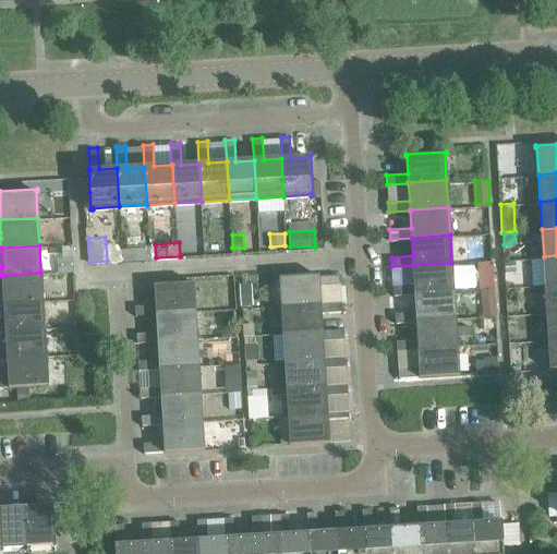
[(146,245),(122,247),(122,260),(132,259),(147,259),(146,245)]
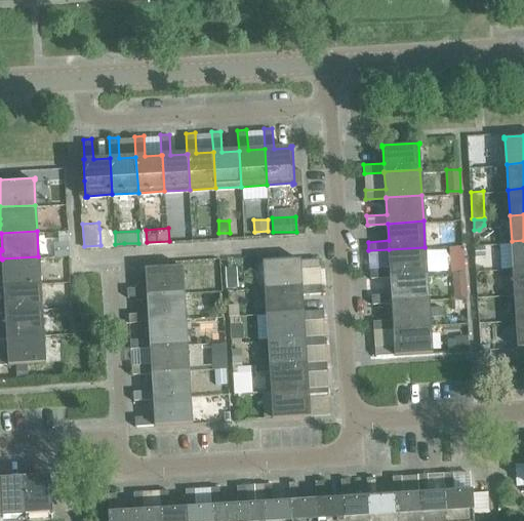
[(69,239),(53,240),(54,255),(70,254),(69,239)]
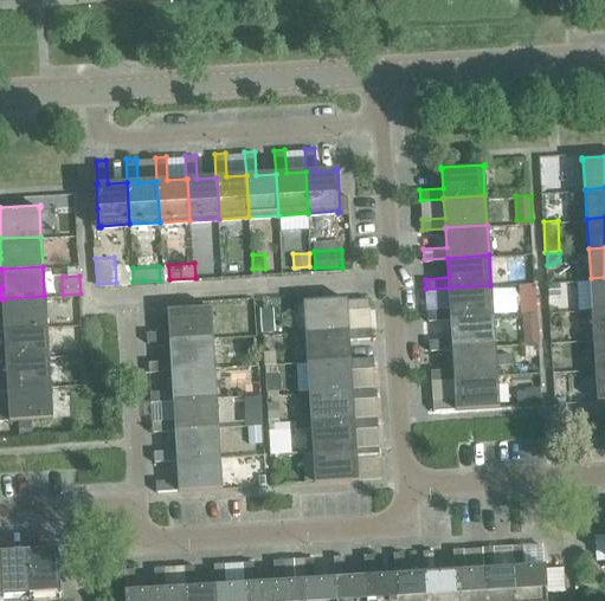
[(604,277),(591,278),(592,308),(604,307),(604,277)]
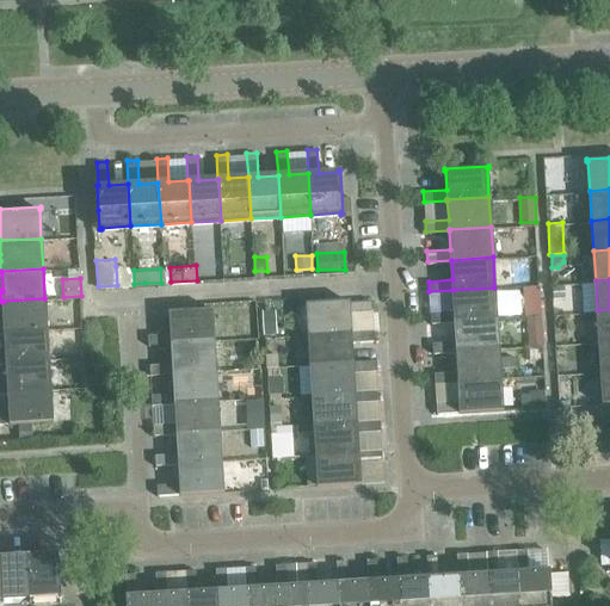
[(565,284),(552,285),(553,297),(565,297),(565,284)]
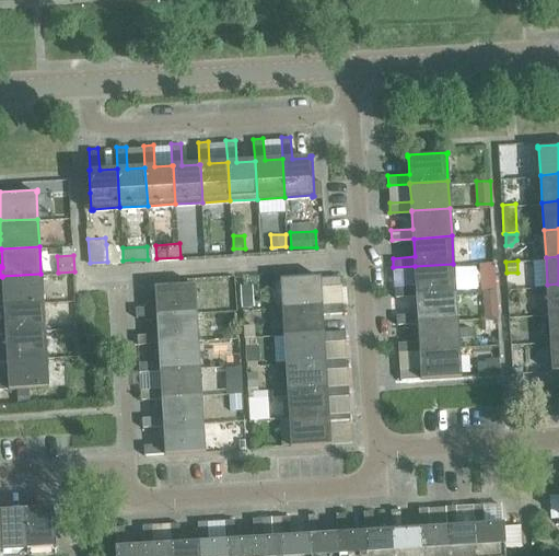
[(395,296),(417,293),(455,291),(453,264),(415,266),(416,284),(394,286),(395,296)]
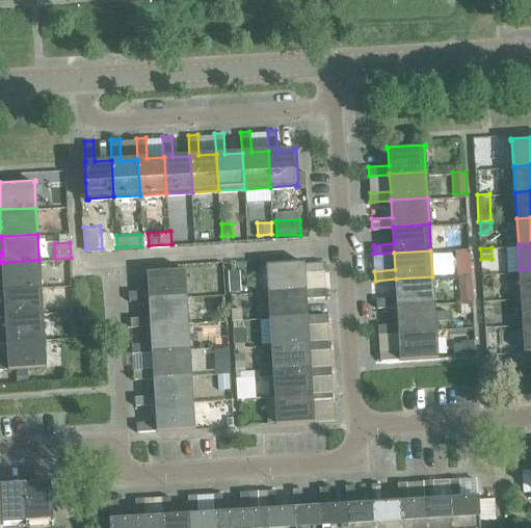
[(471,252),(456,252),(457,273),(459,273),(472,272),(471,252)]
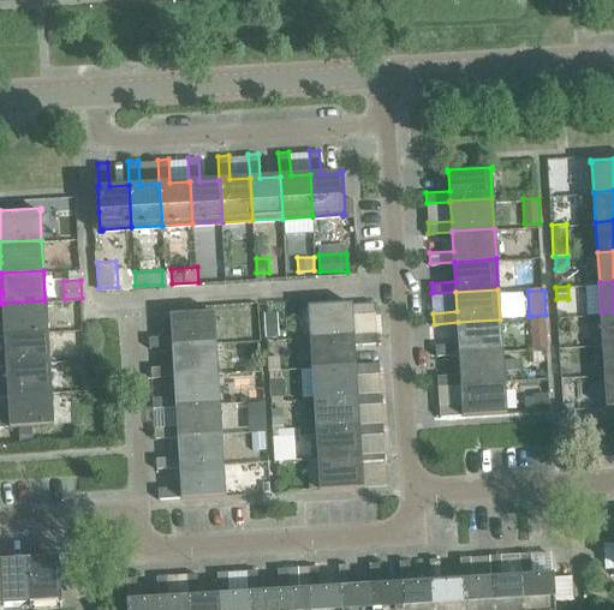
[(0,334),(5,334),(5,333),(47,330),(45,300),(3,303),(3,304),(4,323),(0,323),(0,334)]
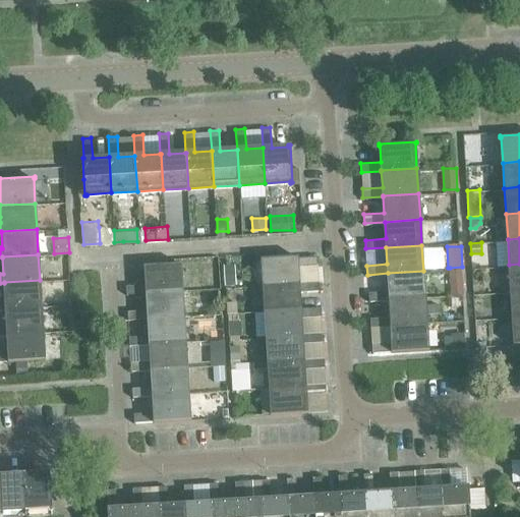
[(262,259),(263,284),(298,282),(298,281),(297,265),(318,264),(318,254),(298,255),(298,254),(261,257),(261,259),(262,259)]
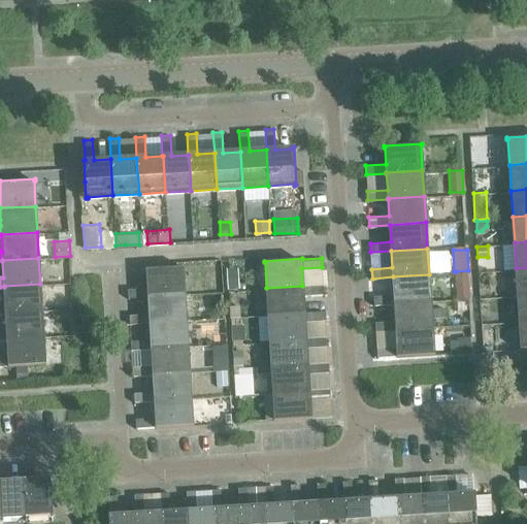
[(128,297),(149,295),(185,293),(183,267),(184,267),(184,265),(145,267),(145,269),(146,269),(147,287),(127,288),(128,297)]
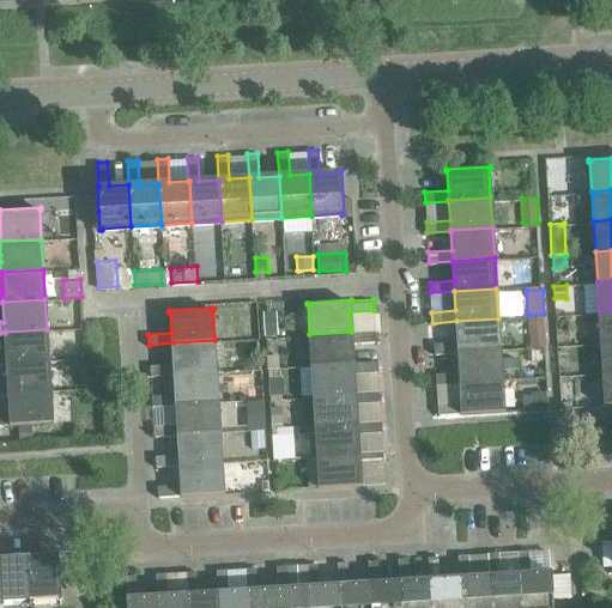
[(277,309),(264,310),(265,333),(278,332),(277,309)]
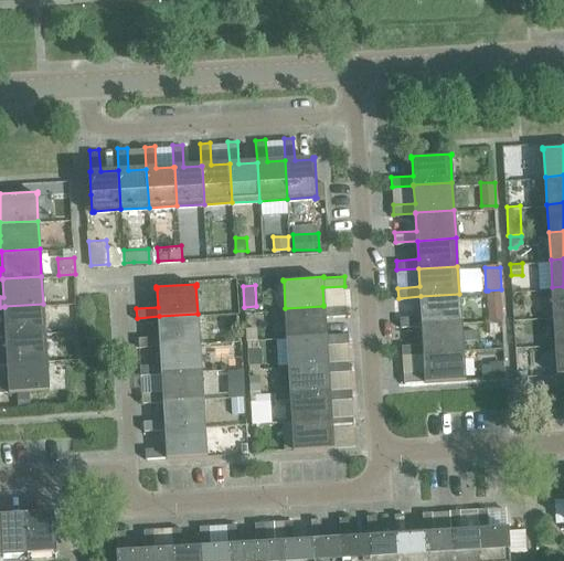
[(563,286),(552,287),(554,315),(563,314),(563,286)]
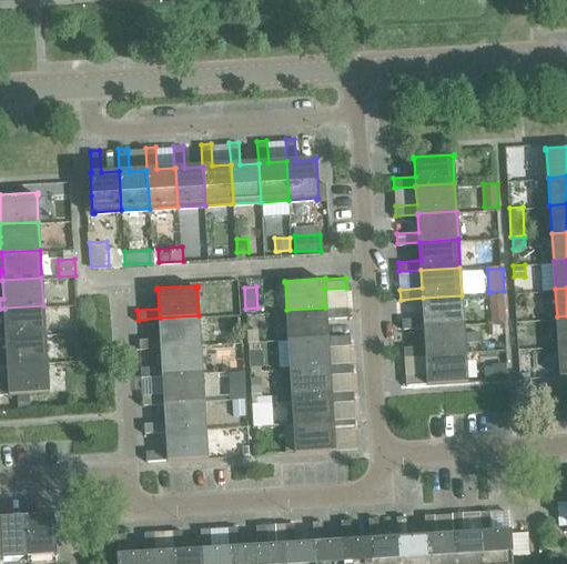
[(504,291),(490,292),(492,312),(505,312),(504,291)]
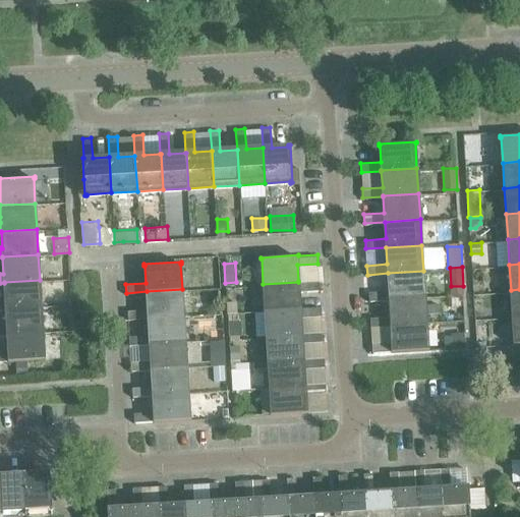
[(368,300),(389,298),(424,296),(423,271),(388,273),(389,290),(368,291),(368,300)]
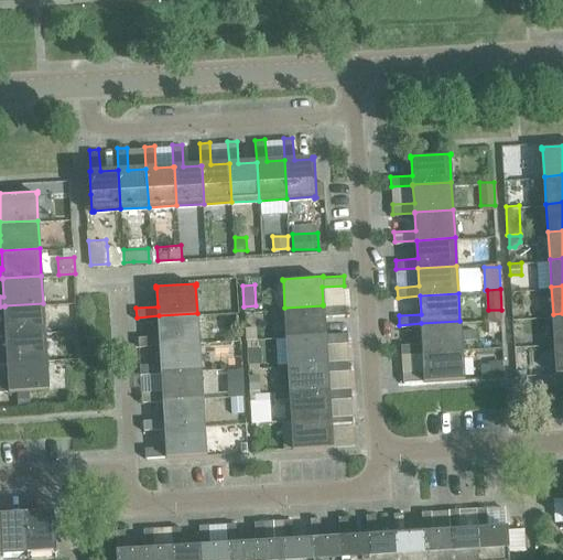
[(0,334),(6,334),(44,331),(43,303),(4,305),(4,307),(6,324),(0,324),(0,334)]
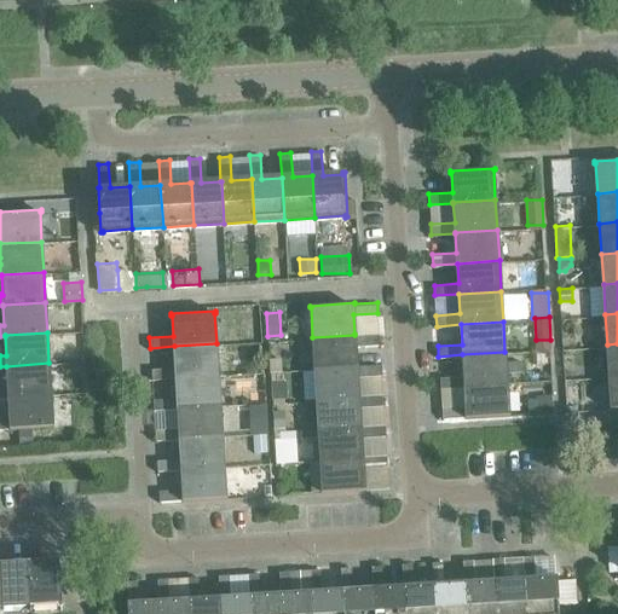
[(312,337),(315,368),(357,365),(356,345),(380,343),(379,332),(354,334),(354,335),(312,337)]
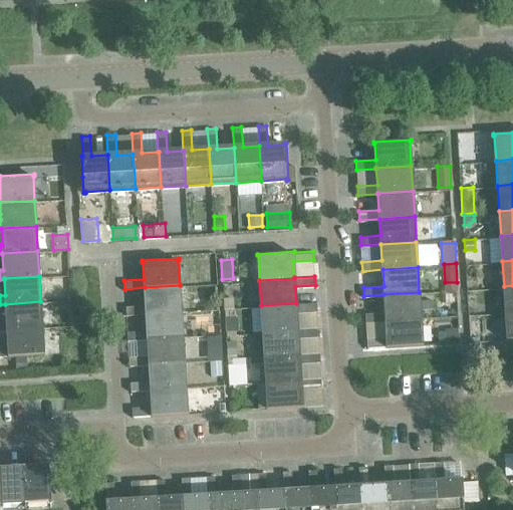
[(125,314),(146,313),(146,312),(181,310),(180,285),(145,287),(146,304),(125,305),(125,314)]
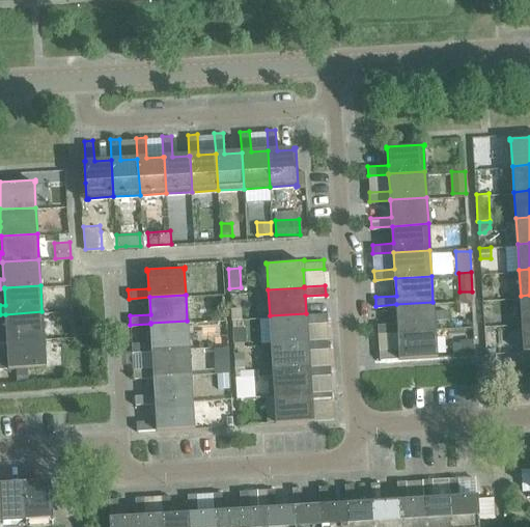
[(529,295),(521,296),(522,323),(529,322),(529,295)]
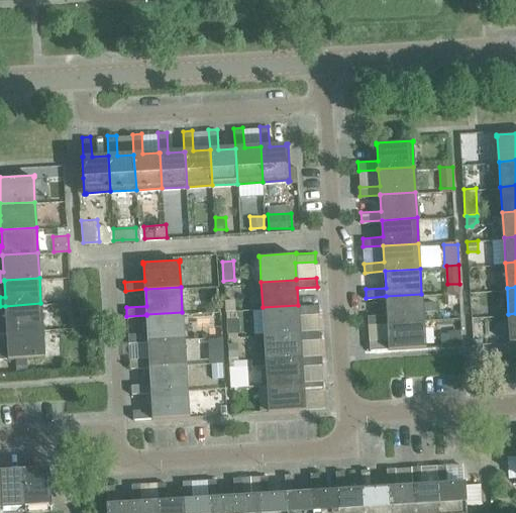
[(368,323),(388,322),(388,321),(423,319),(421,294),(386,296),(387,313),(368,314),(368,323)]
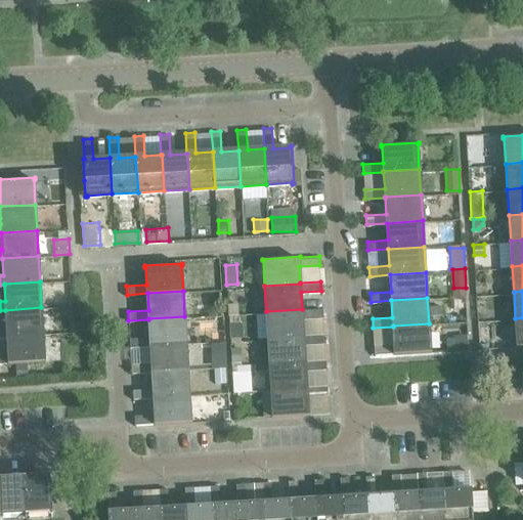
[(0,336),(7,336),(43,334),(41,307),(5,310),(6,327),(0,327),(0,336)]
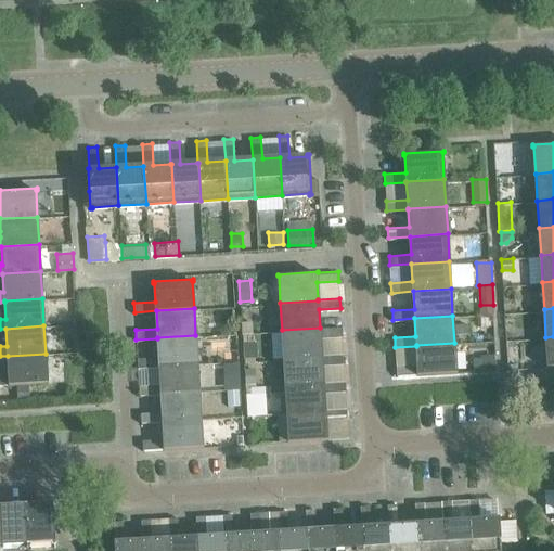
[(282,330),(284,357),(322,355),(321,336),(343,335),(342,325),(320,328),(282,330)]
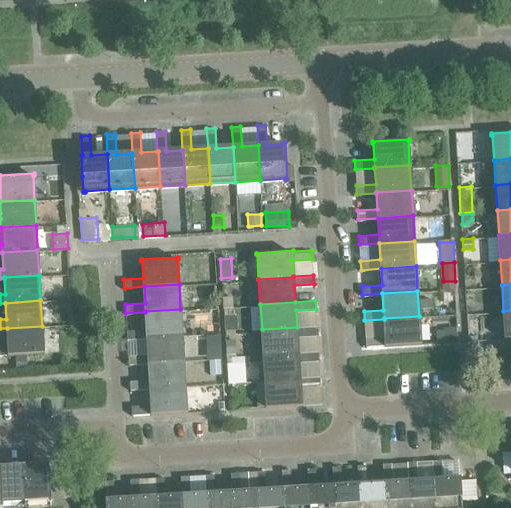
[(127,338),(147,337),(147,336),(182,334),(180,309),(145,311),(145,312),(146,328),(126,329),(127,338)]
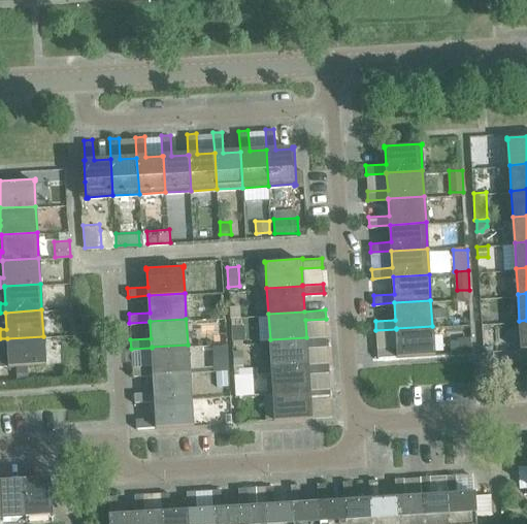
[(245,324),(231,325),(232,339),(246,338),(245,324)]
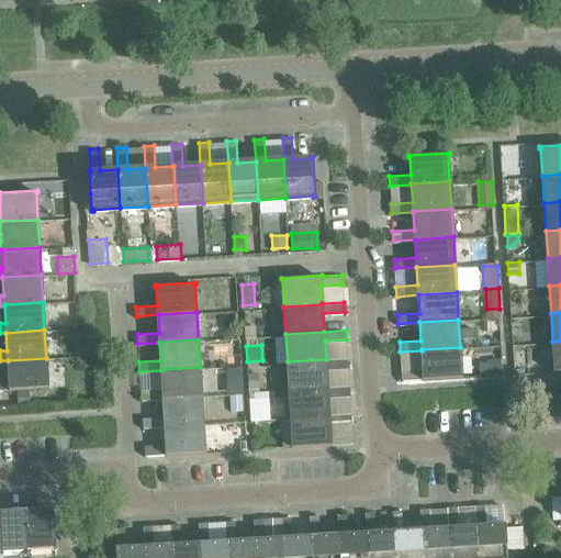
[(422,349),(422,350),(423,368),(401,369),(402,379),(423,378),(423,379),(463,376),(463,375),(461,375),(460,347),(422,349)]
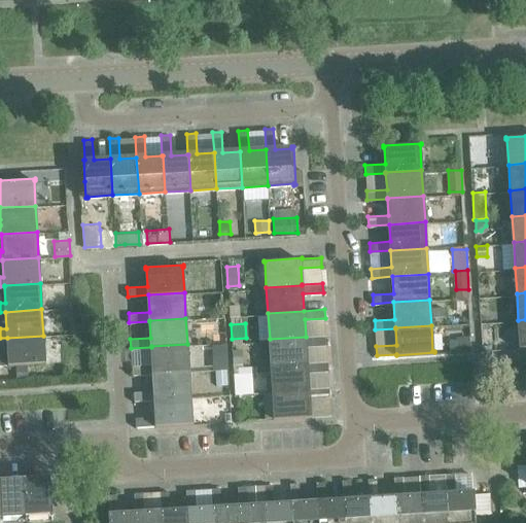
[(270,339),(271,364),(307,362),(306,346),(326,344),(326,335),(306,337),(270,339)]
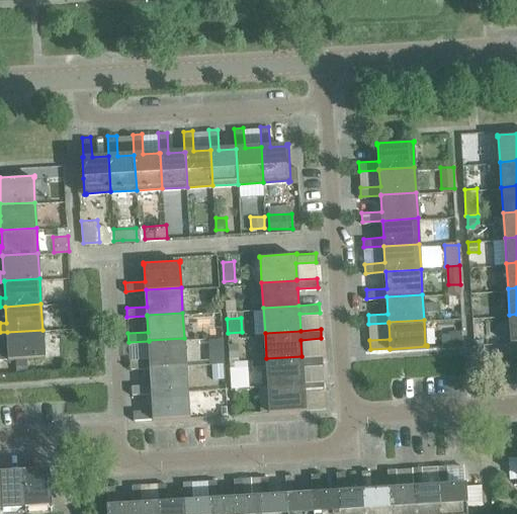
[(7,332),(8,348),(0,348),(0,357),(7,357),(8,358),(16,358),(27,357),(46,356),(46,354),(44,354),(42,330),(7,332)]
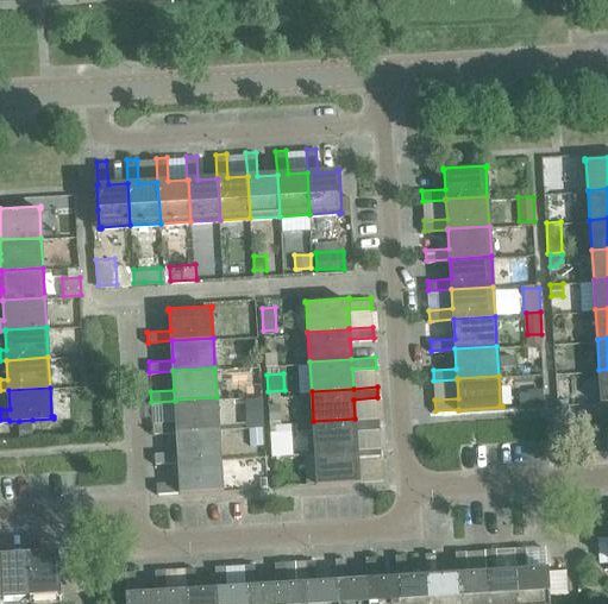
[(262,396),(245,397),(246,411),(263,410),(262,396)]
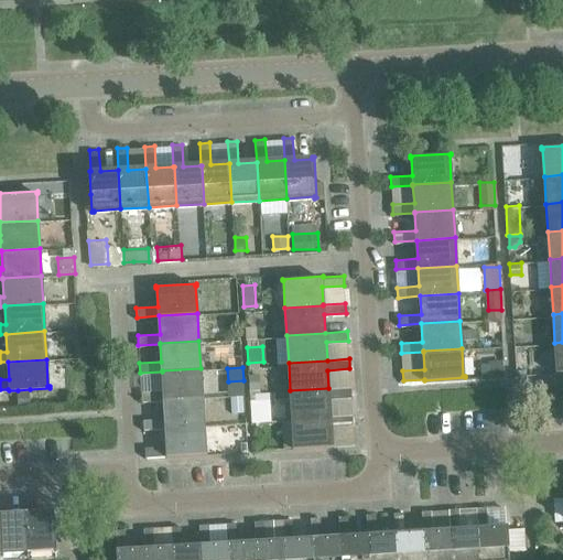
[(142,400),(164,399),(163,399),(202,396),(201,368),(162,370),(162,372),(163,389),(141,390),(142,400)]
